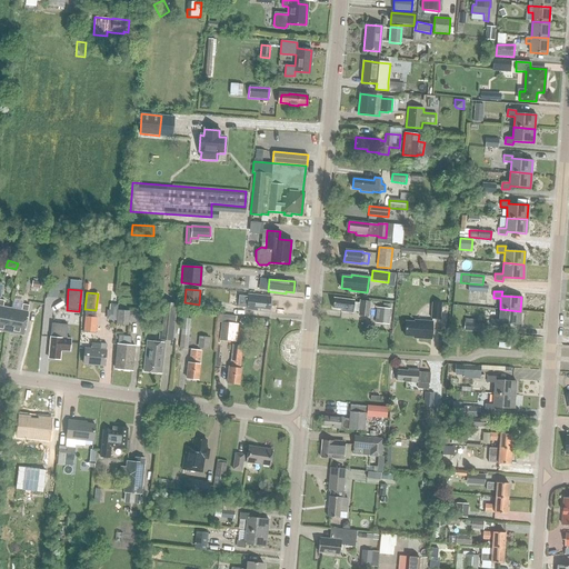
[(269,309),(270,296),(248,293),(248,296),(239,295),(238,306),(247,307),(246,309),(257,310),(257,308),(269,309)]
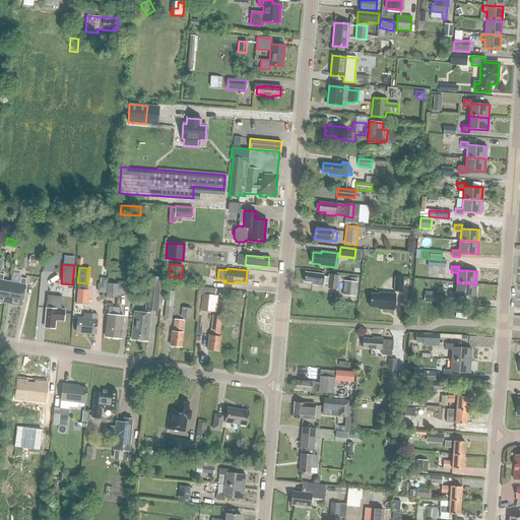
[(323,276),(324,274),(306,272),(305,281),(313,282),(312,284),(322,285),(322,284),(328,284),(327,288),(337,289),(339,276),(329,274),(329,277),(323,276)]
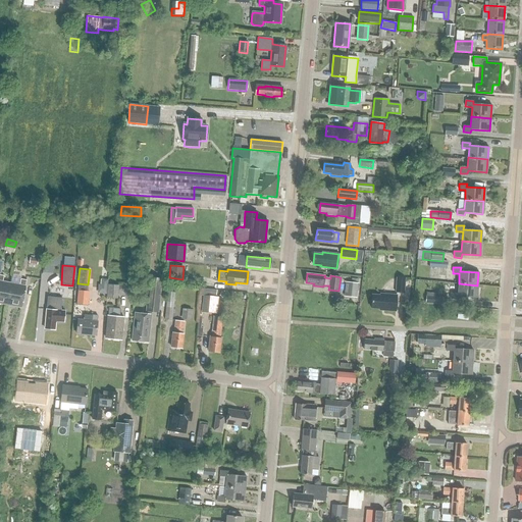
[(2,282),(3,276),(0,274),(0,303),(6,305),(10,283),(2,282)]
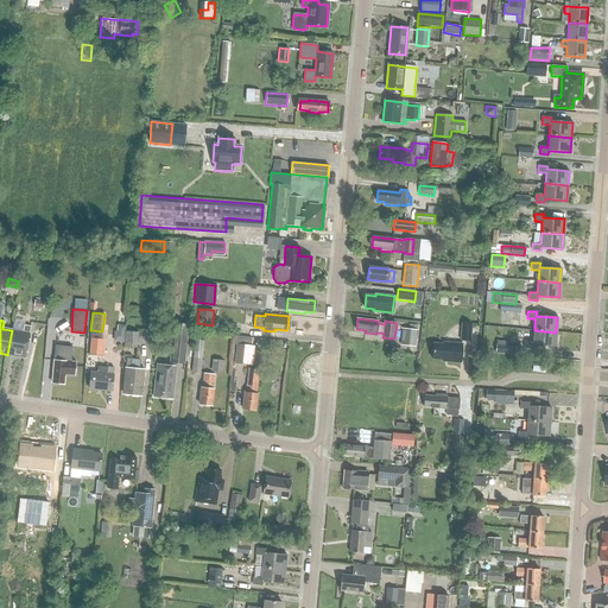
[(461,323),(460,341),(470,341),(472,323),(461,323)]
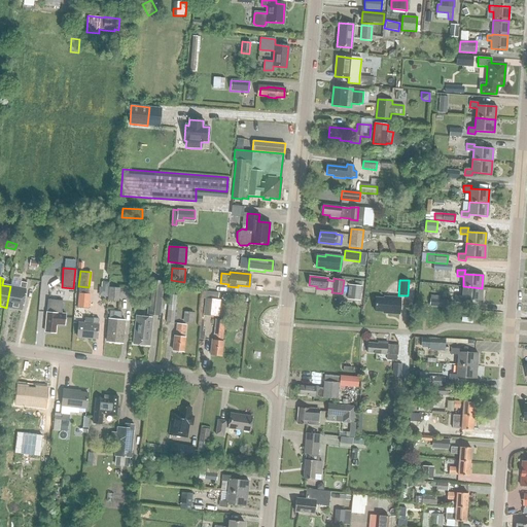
[(145,317),(135,316),(133,344),(149,346),(150,334),(148,334),(149,329),(150,329),(151,317),(151,314),(160,315),(164,282),(153,281),(149,313),(146,312),(145,317)]
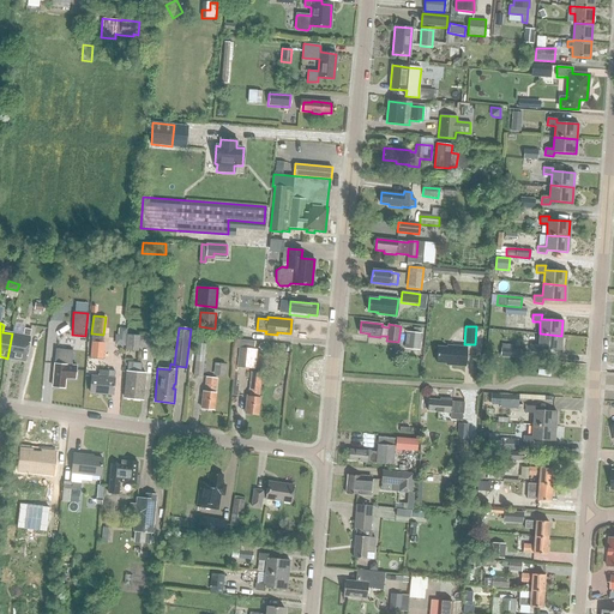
[(24,362),(30,330),(24,329),(23,336),(12,333),(7,359),(24,362)]
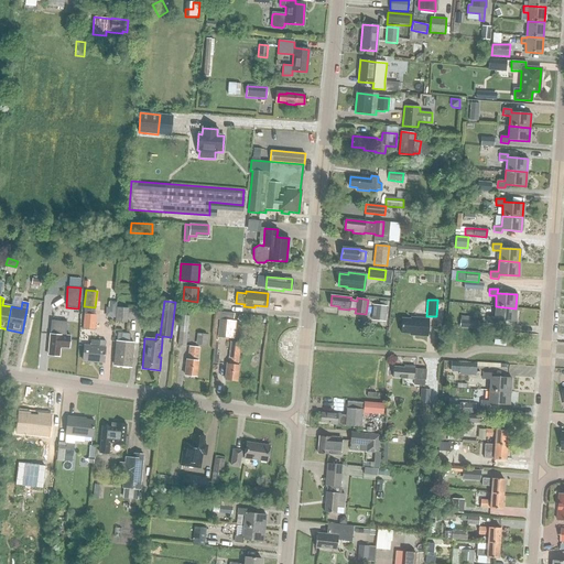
[(371,321),(384,322),(387,306),(373,304),(371,321)]
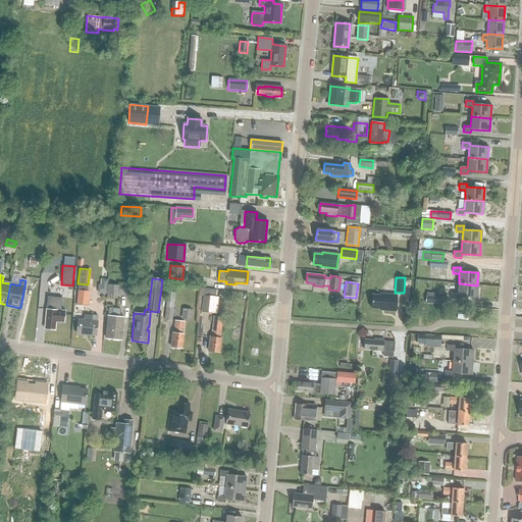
[(476,298),(477,285),(459,283),(458,293),(451,293),(451,299),(458,300),(458,297),(476,298)]
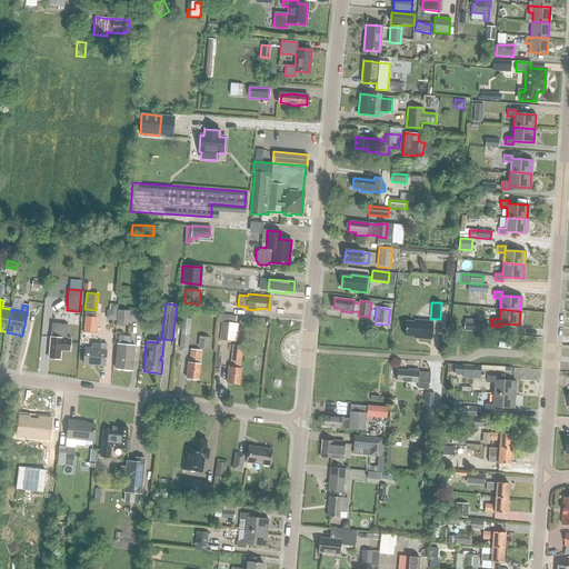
[(116,325),(128,326),(130,311),(117,310),(116,325)]
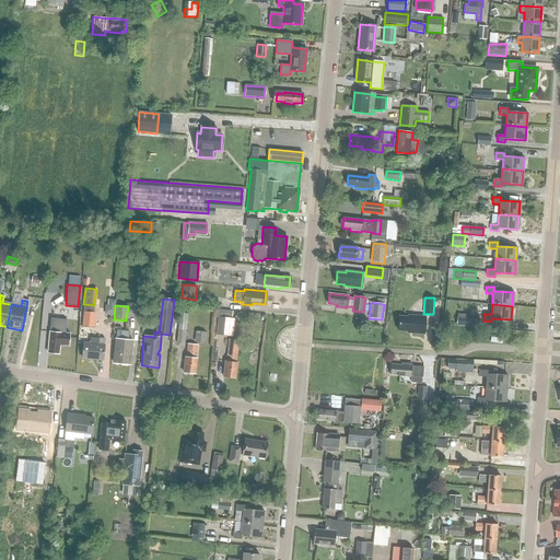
[(218,317),(216,335),(223,336),(224,317),(232,318),(232,312),(217,310),(217,316),(218,317)]
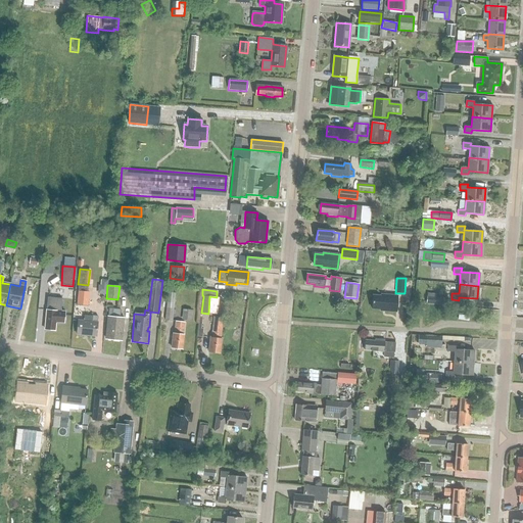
[(77,305),(88,306),(89,291),(78,290),(77,305)]
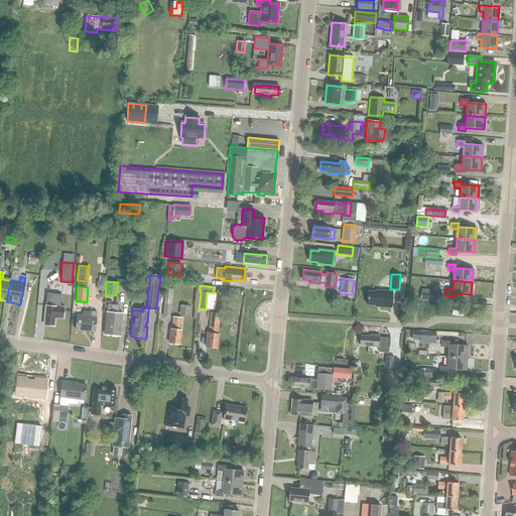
[(162,315),(170,316),(173,289),(165,288),(162,315)]
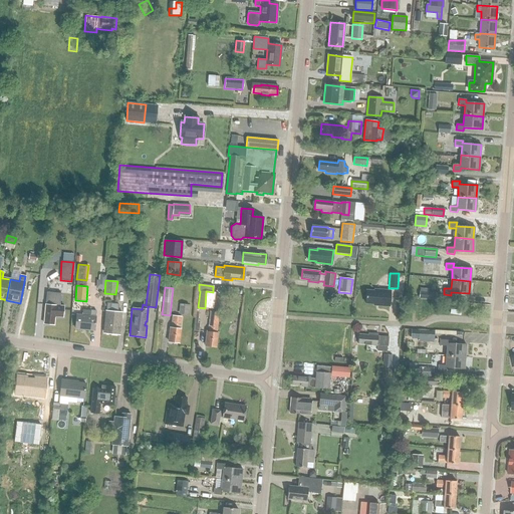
[(366,290),(365,303),(378,304),(378,305),(390,306),(391,290),(374,289),(374,291),(366,290)]
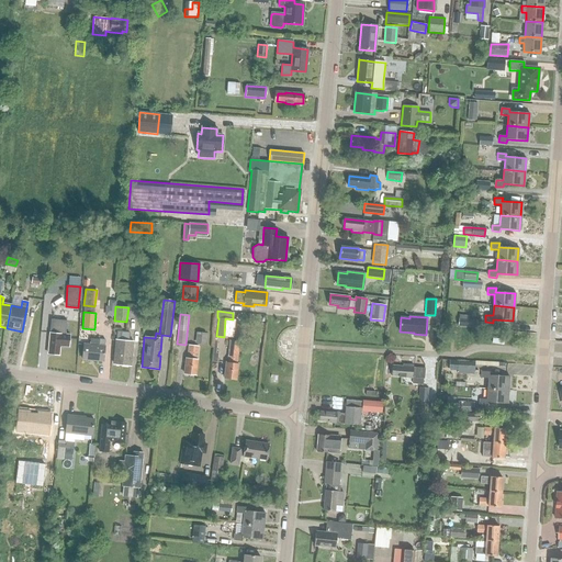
[(51,324),(47,355),(59,356),(60,346),(69,347),(70,334),(65,334),(66,321),(51,319),(51,324)]
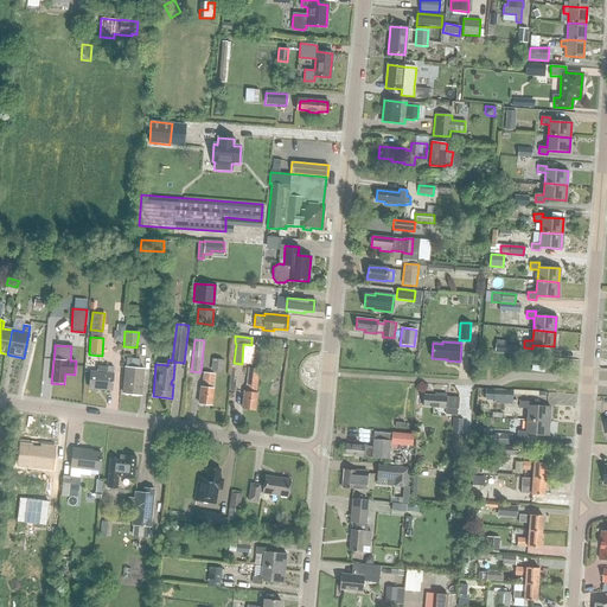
[(122,394),(140,395),(142,370),(138,370),(139,359),(126,359),(122,394)]
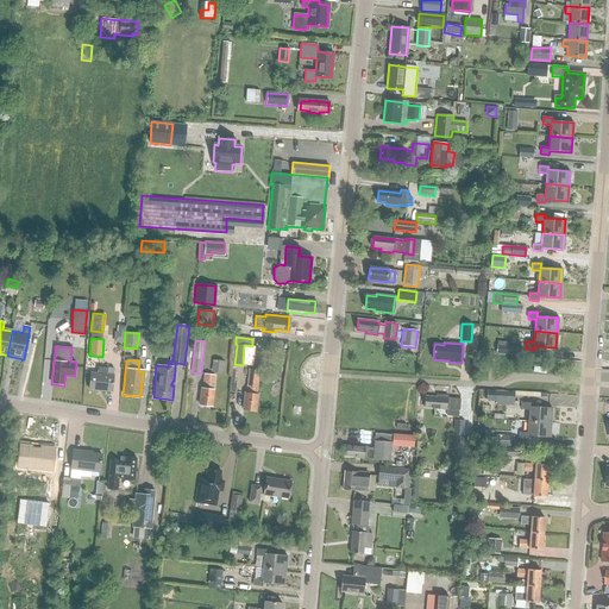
[(89,389),(112,391),(111,393),(113,393),(114,375),(113,375),(114,368),(99,366),(98,375),(92,375),(89,389)]
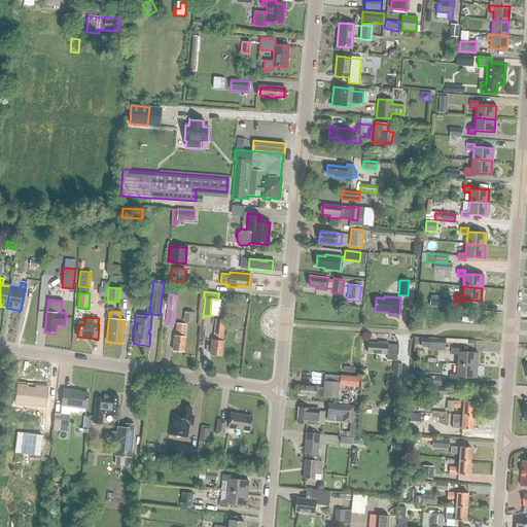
[(213,340),(212,339),(210,354),(220,355),(221,341),(223,320),(215,319),(213,340)]
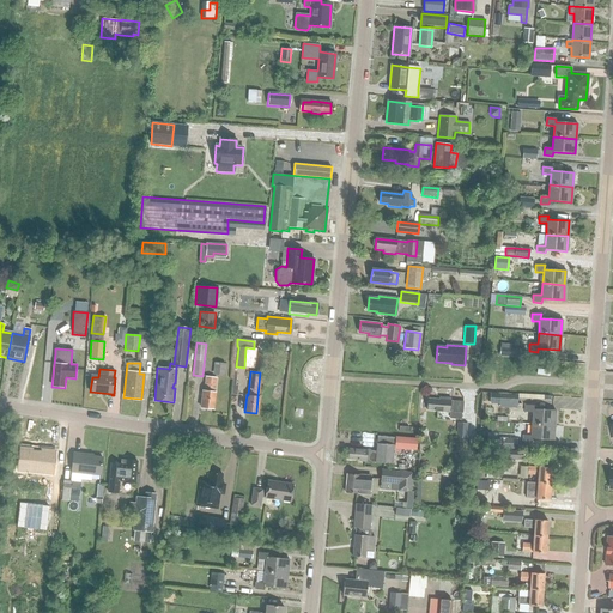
[(200,406),(212,408),(214,390),(213,390),(216,376),(205,375),(204,389),(202,389),(200,406)]
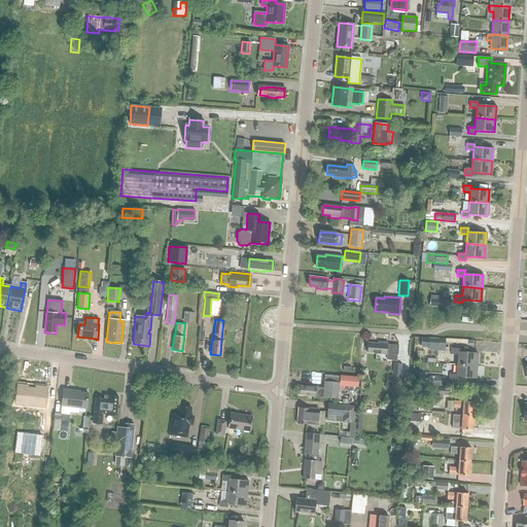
[(397,355),(398,345),(387,344),(387,342),(378,341),(378,343),(367,343),(367,353),(387,354),(387,359),(397,360),(397,355)]
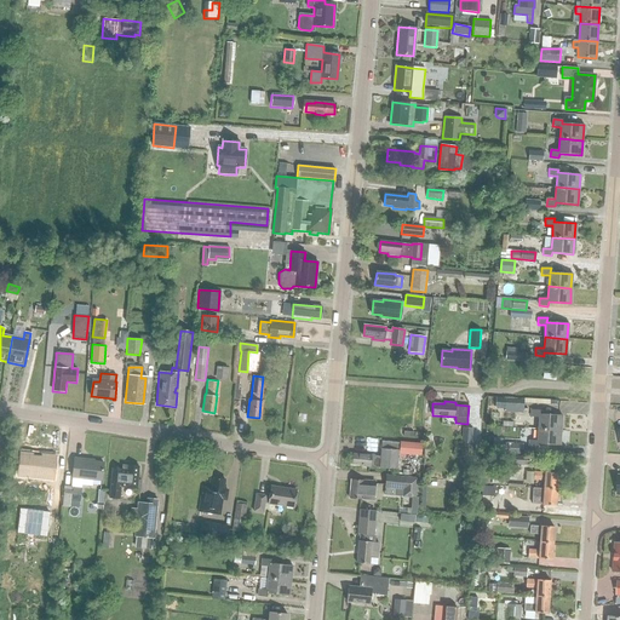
[(539,418),(538,429),(561,430),(562,417),(562,415),(540,413),(540,411),(530,409),(530,417),(539,418)]
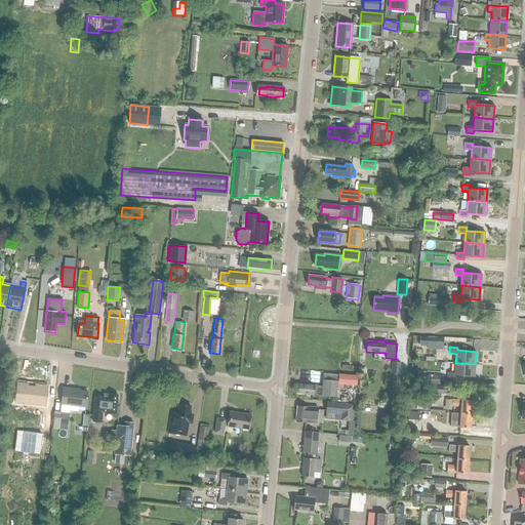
[(391,374),(399,375),(400,363),(392,362),(391,374)]
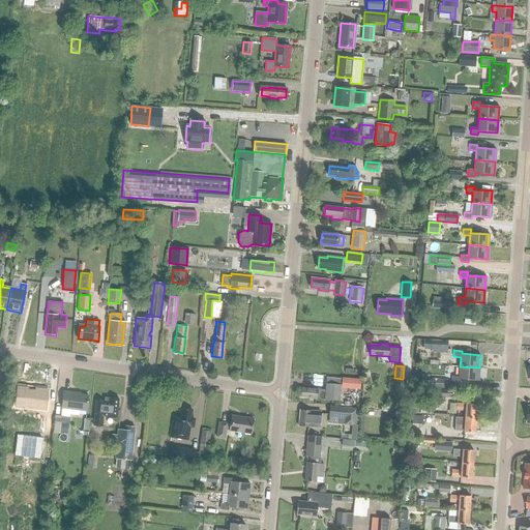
[(460,366),(460,377),(452,376),(451,382),(460,383),(460,380),(478,381),(479,367),(460,366)]
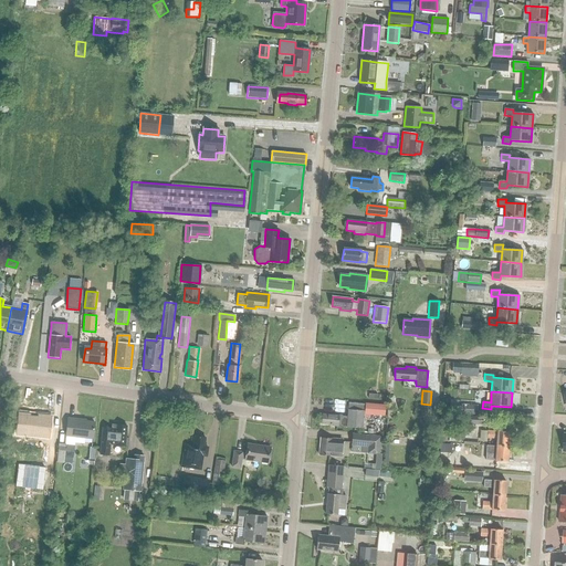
[(377,404),(376,412),(385,413),(385,405),(377,404)]
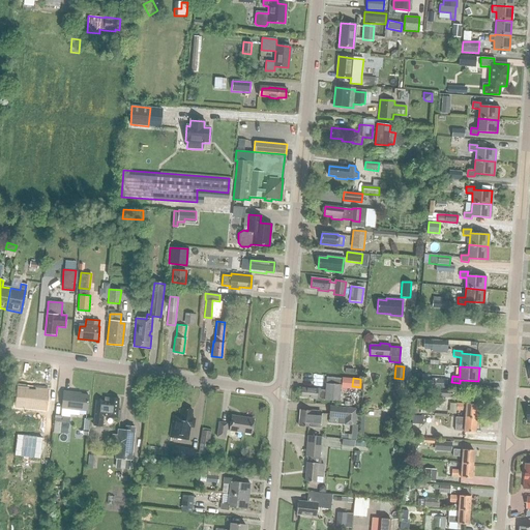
[(432,387),(446,388),(446,380),(432,379),(432,387)]
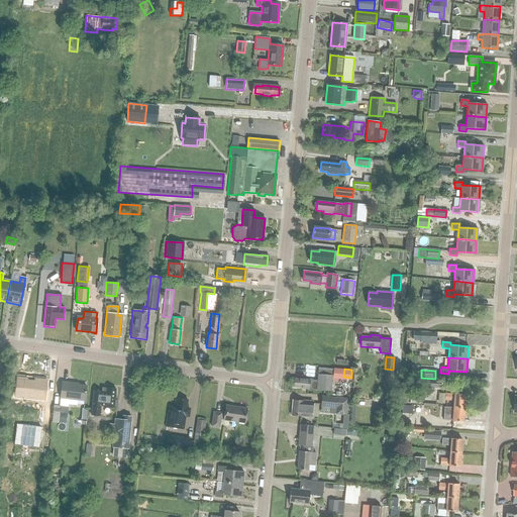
[(302,389),(331,391),(332,375),(317,374),(317,381),(294,379),(293,387),(302,388),(302,389)]
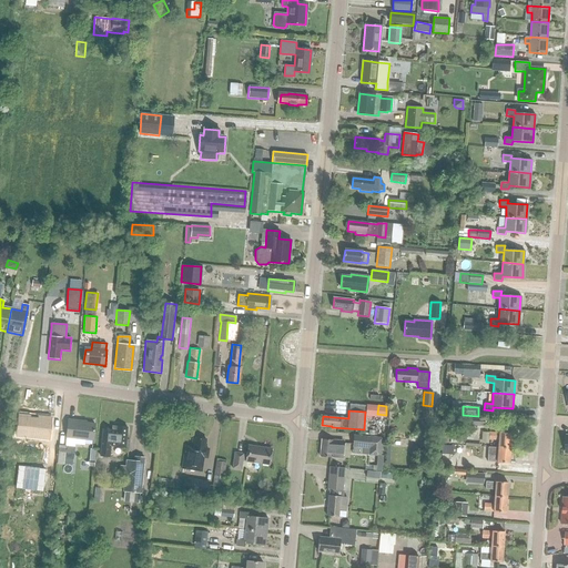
[(18,415),(16,437),(48,440),(50,418),(38,417),(38,419),(29,418),(29,416),(18,415)]
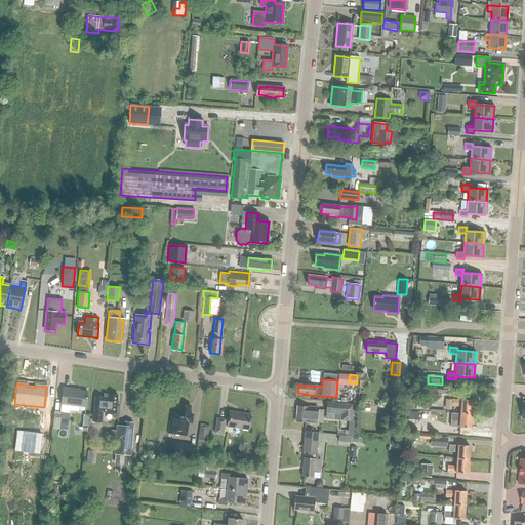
[(78,405),(86,406),(87,392),(76,391),(76,390),(63,388),(62,404),(74,405),(74,411),(78,411),(78,405)]
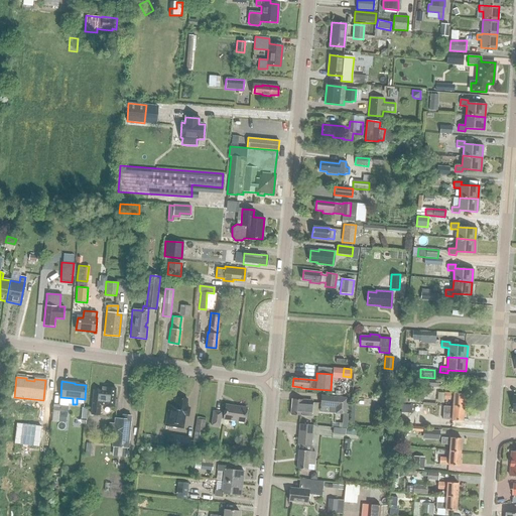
[(335,395),(340,395),(347,396),(348,386),(341,385),(341,391),(336,391),(335,395)]
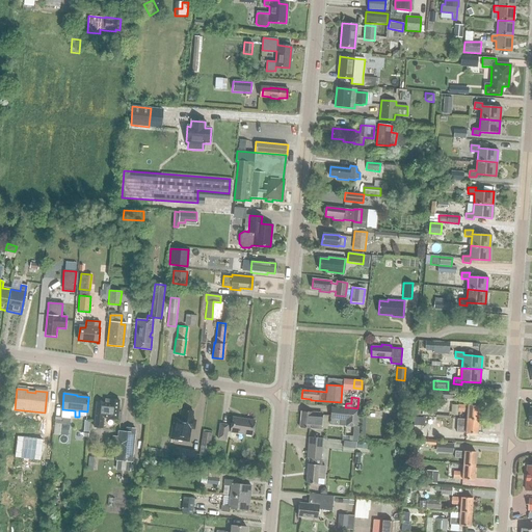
[(104,418),(121,419),(121,411),(118,411),(120,400),(107,399),(107,405),(105,405),(105,402),(97,402),(95,427),(103,428),(104,418)]
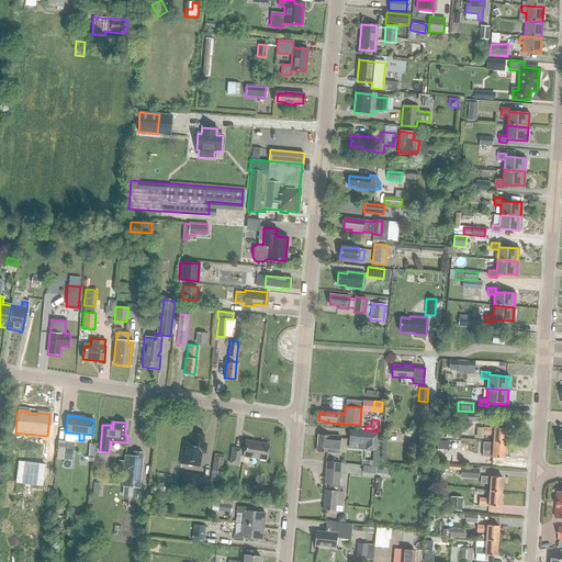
[(457,439),(457,429),(446,428),(445,438),(457,439)]
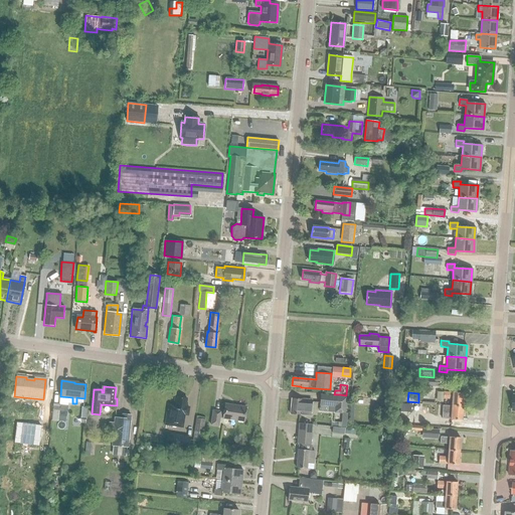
[(444,392),(444,399),(452,399),(452,405),(452,406),(462,406),(463,392),(453,392),(444,392)]
